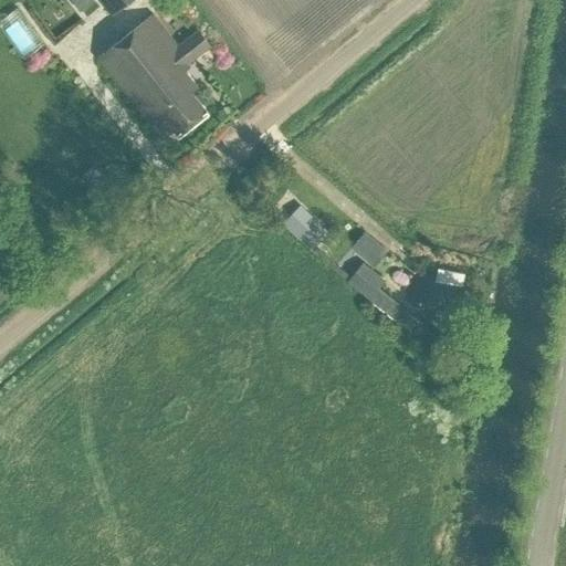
[(97,0),(109,17),(132,0),(97,0)]
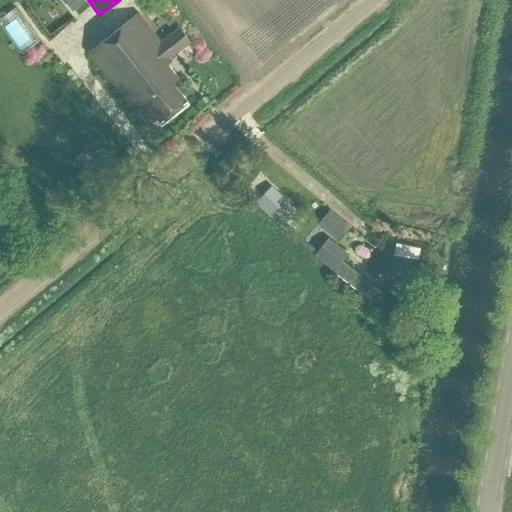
[(0,17),(0,24),(20,50),(38,36),(14,6),(0,17)]
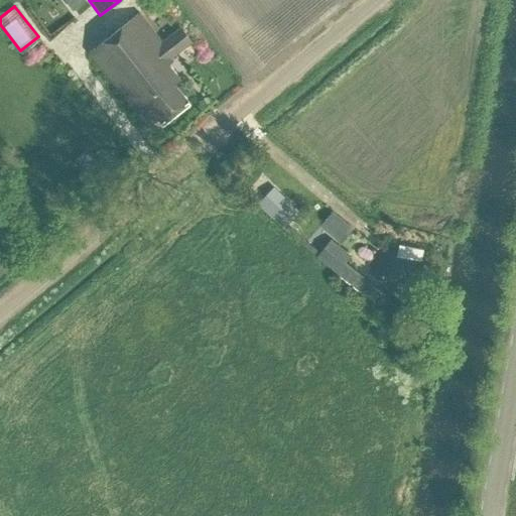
[(106,38),(89,51),(147,125),(158,116),(163,122),(188,102),(173,83),(178,79),(167,65),(170,61),(168,57),(189,41),(180,29),(163,43),(139,12),(106,38)]
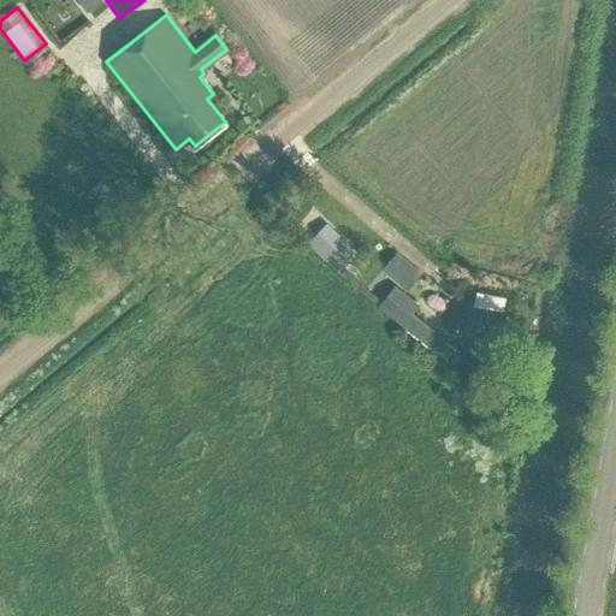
[(395,278),(408,262),(397,253),(383,268),(395,278)]
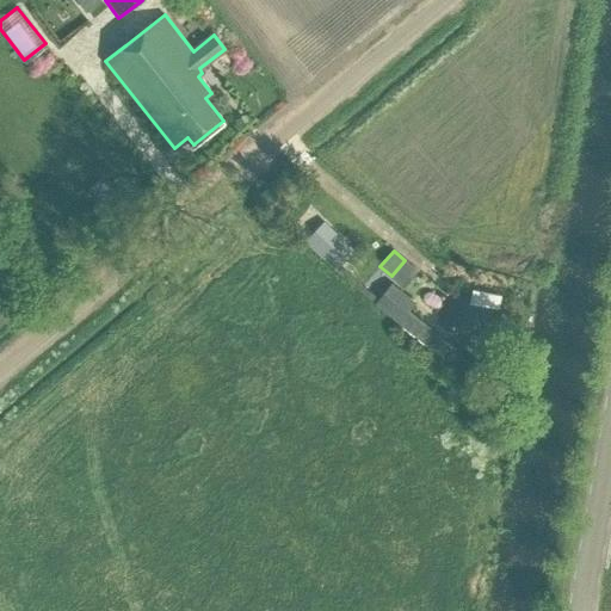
[(414,302),(392,283),(375,303),(399,322),(414,302)]
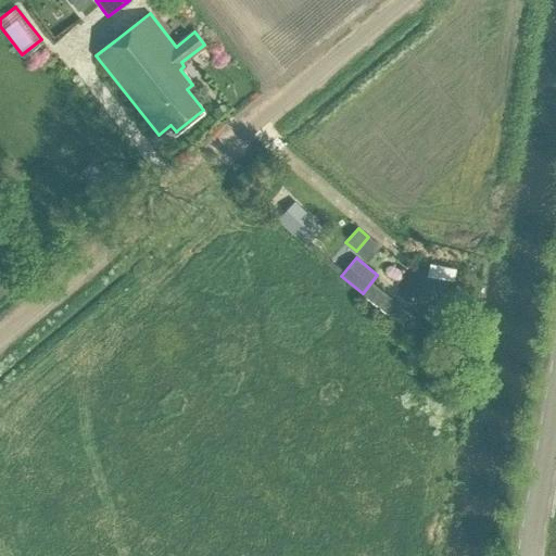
[(411,267),(404,299),(451,307),(456,282),(454,281),(456,267),(431,262),(429,270),(411,267)]
